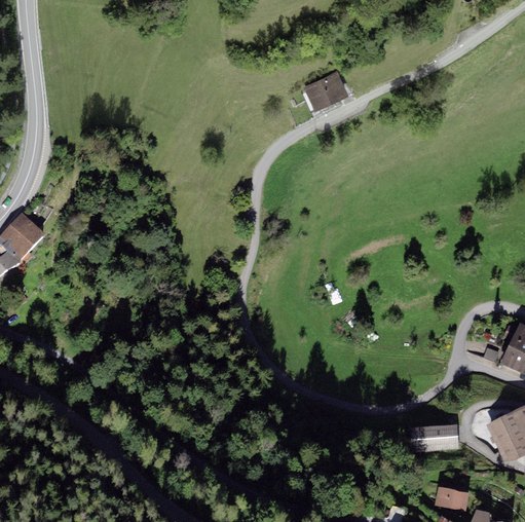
[(336,68),(302,83),(314,109),(348,94),(336,68)]
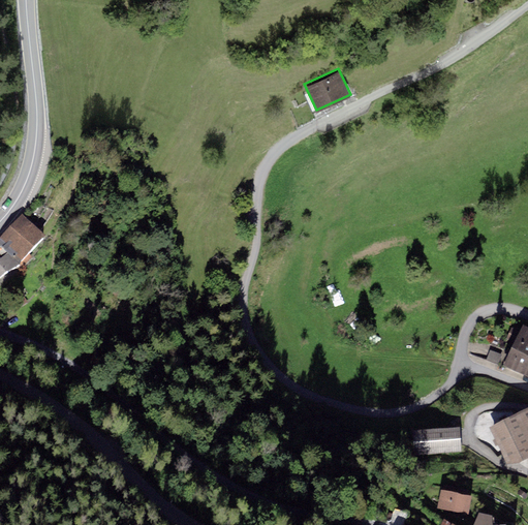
[(22,213),(0,236),(0,239),(21,265),(45,239),(22,213)]
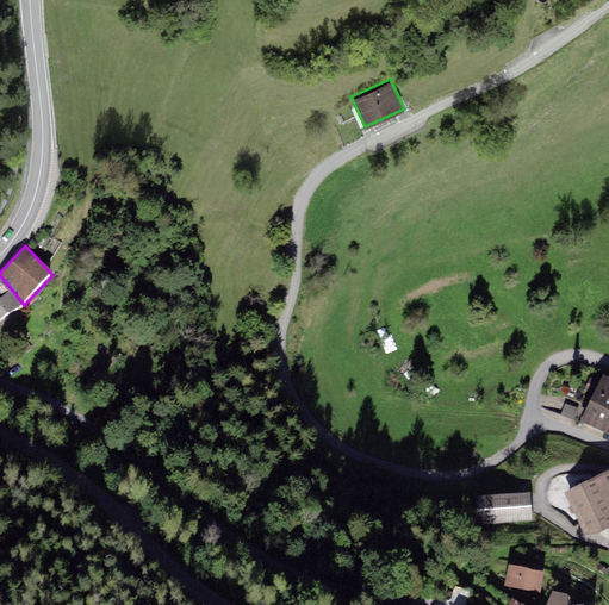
[(0,320),(24,305),(0,275),(0,320)]
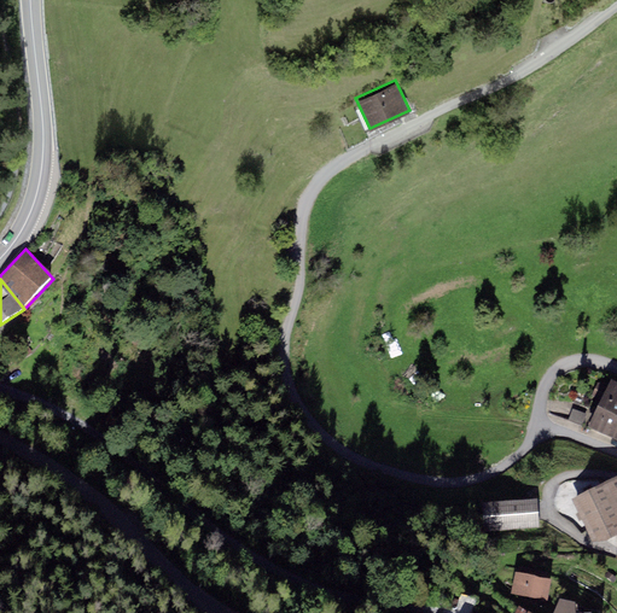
[(616,384),(610,381),(610,383),(607,381),(598,380),(593,387),(604,393),(587,427),(616,439),(616,384)]
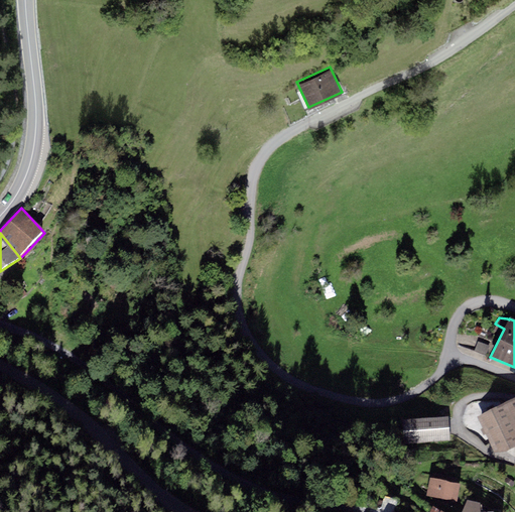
[(477,339),(473,348),(486,353),(490,344),(477,339)]
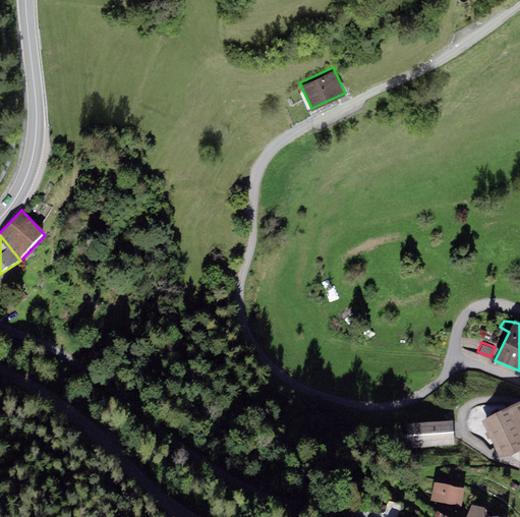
[(519,402),(481,422),(500,457),(508,457),(519,450),(519,402)]
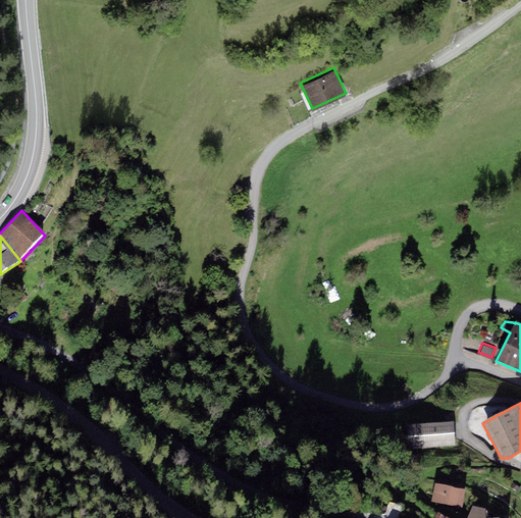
[(455,444),(454,421),(407,424),(408,447),(455,444)]
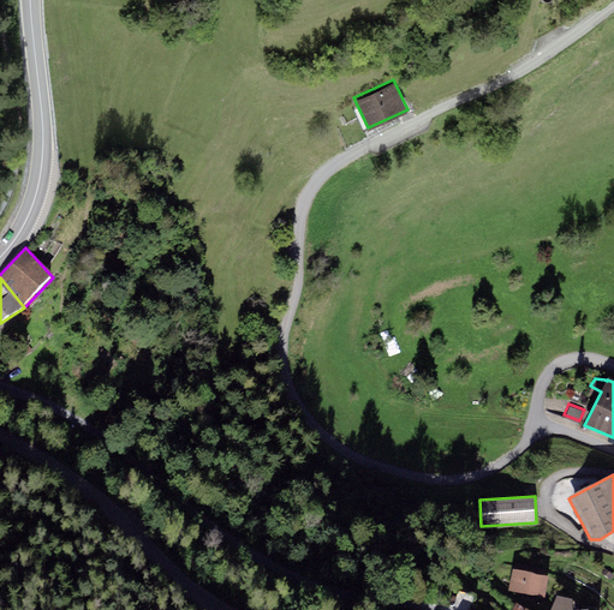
[(548,576),(511,569),(507,590),(543,597),(548,576)]
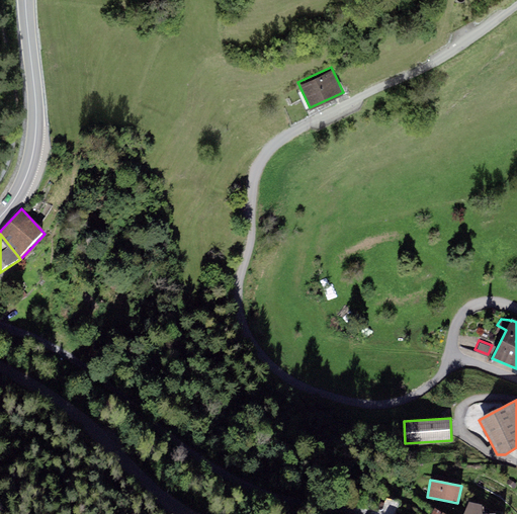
[(462,513),(481,513),(481,505),(467,502),(462,513)]
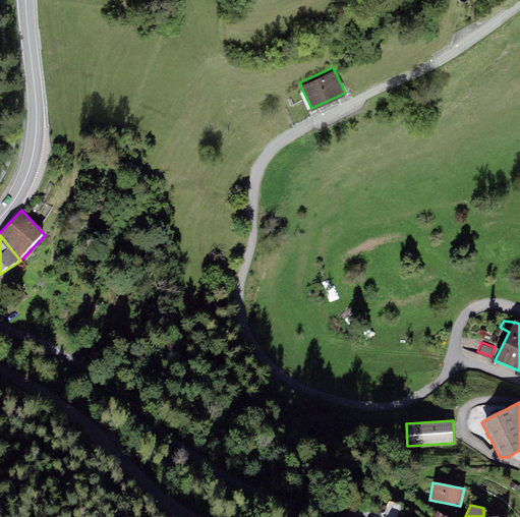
All buildings are outlined.
